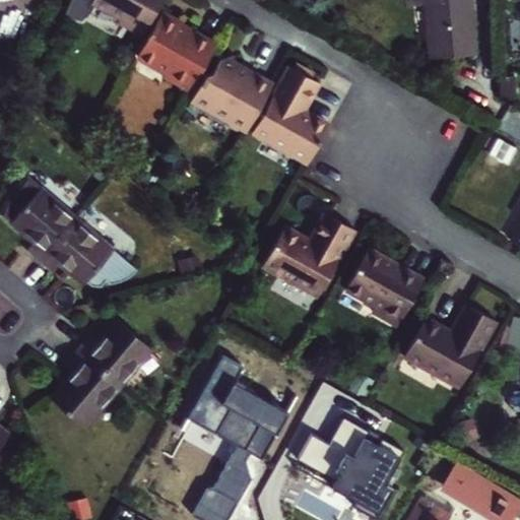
[(144,38),(164,0),(77,0),(70,18),(83,21),(92,12),(98,3),(123,17),(120,24),(135,33),(144,38)]
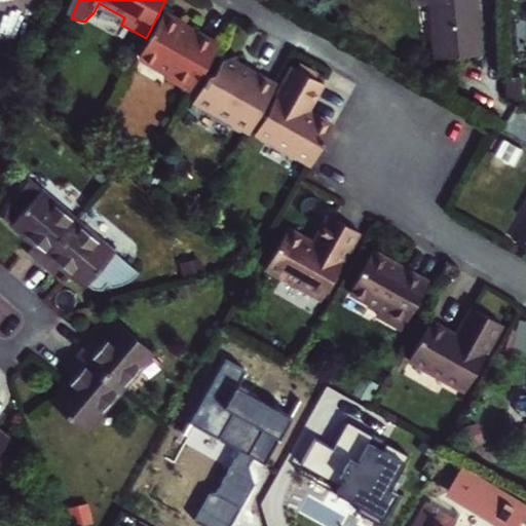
[(433,0),(438,57),(481,52),(477,0),(433,0)]
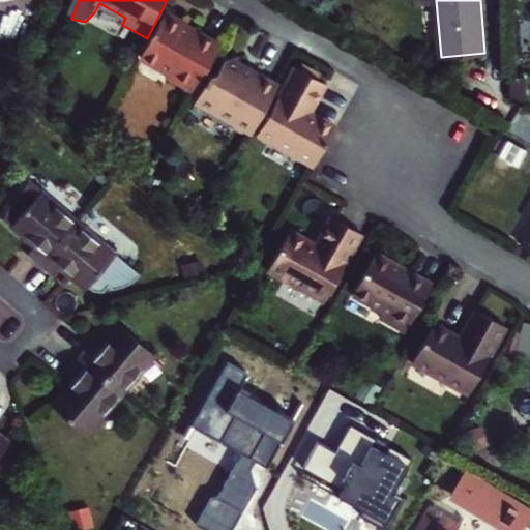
[(142,58),(154,64),(179,18),(167,11),(142,58)]
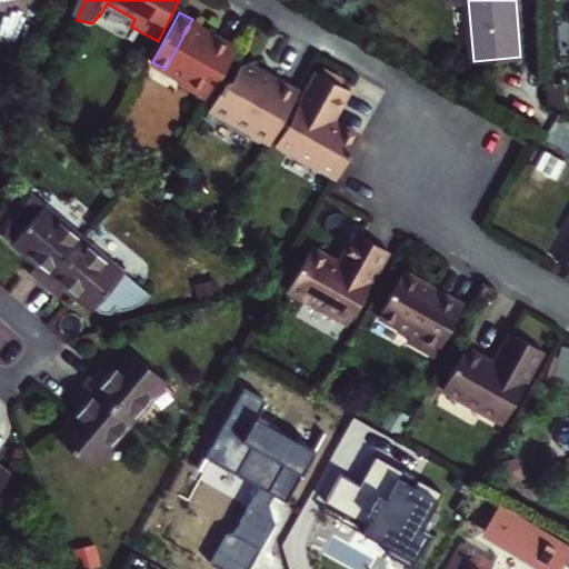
[(200,96),(209,101),(237,49),(209,33),(207,39),(193,31),(196,27),(198,22),(192,19),(166,69),(183,79),(180,86),(200,96)]
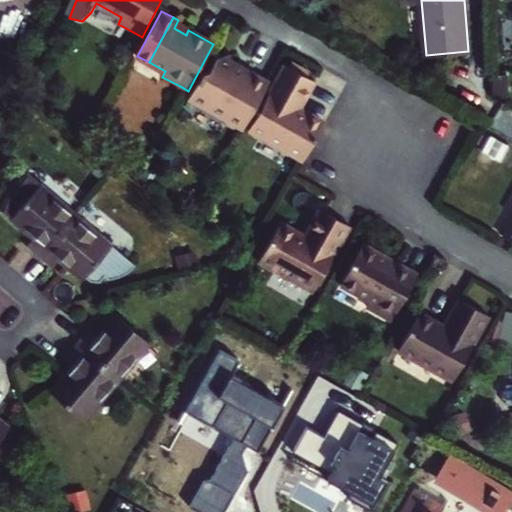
[(186,35),(188,30),(176,24),(174,28),(186,35)]
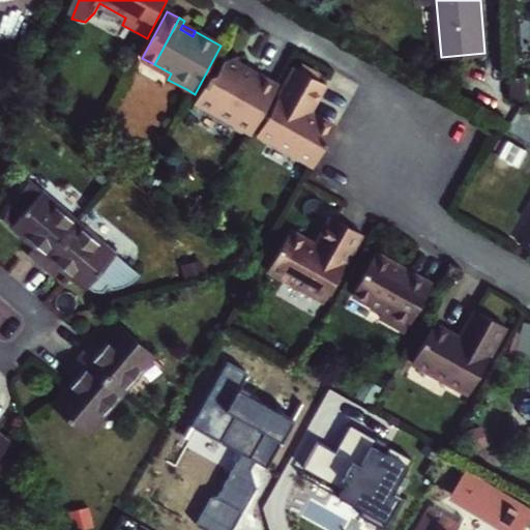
[(147,38),(138,33),(135,40),(144,46),(147,38)]
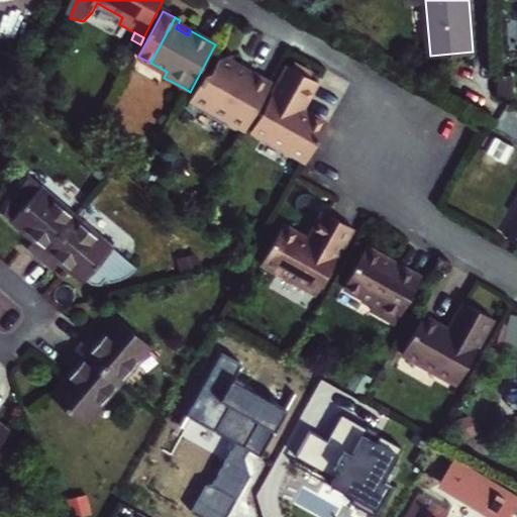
[(227,122),(253,73),(251,72),(249,75),(235,68),(233,62),(232,58),(219,61),(213,73),(206,75),(191,103),(227,122)]
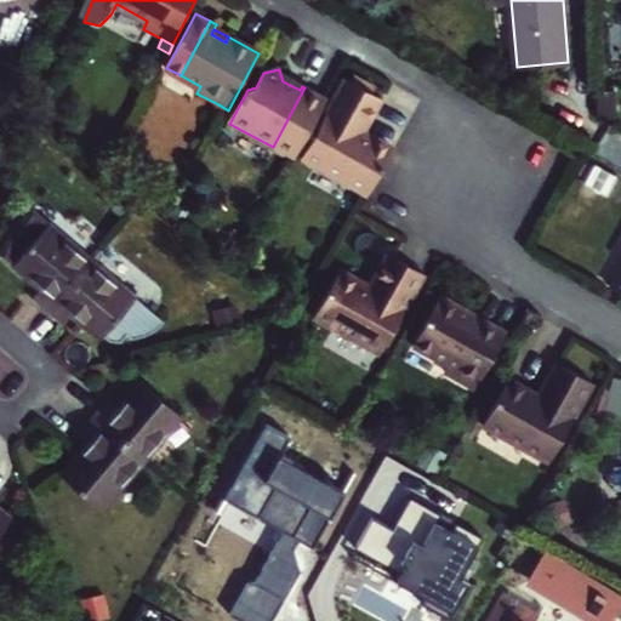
[(302,86),(280,74),(283,81),(300,90),(302,86)]
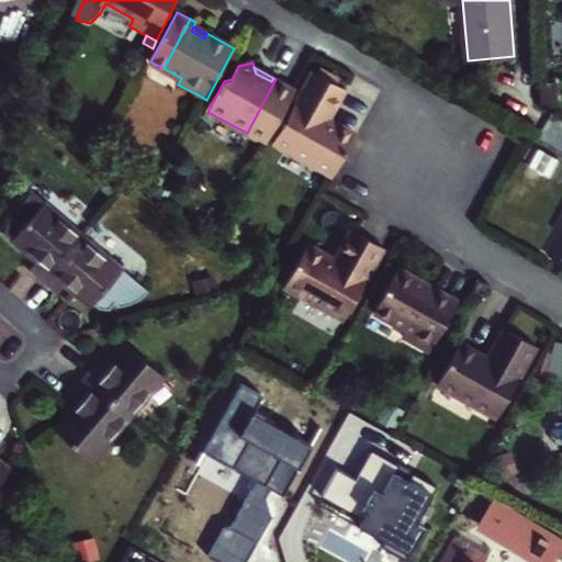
[(321,68),(318,74),(337,83),(339,78),(321,68)]
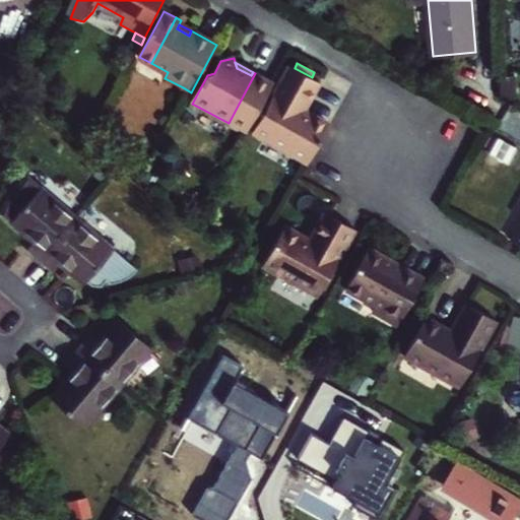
[(254,132),(309,161),(329,123),(311,114),(309,118),(302,114),(304,110),(319,80),(312,77),(295,68),(289,65),(254,132)]
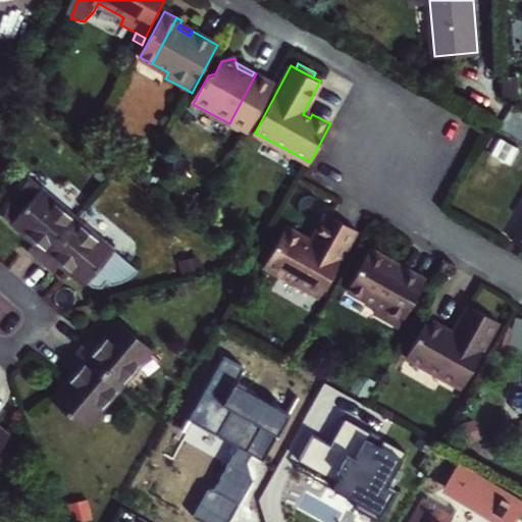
[(248,134),(274,83),(256,73),(229,123),(230,124),(230,129),(239,134),(244,132),(248,134)]
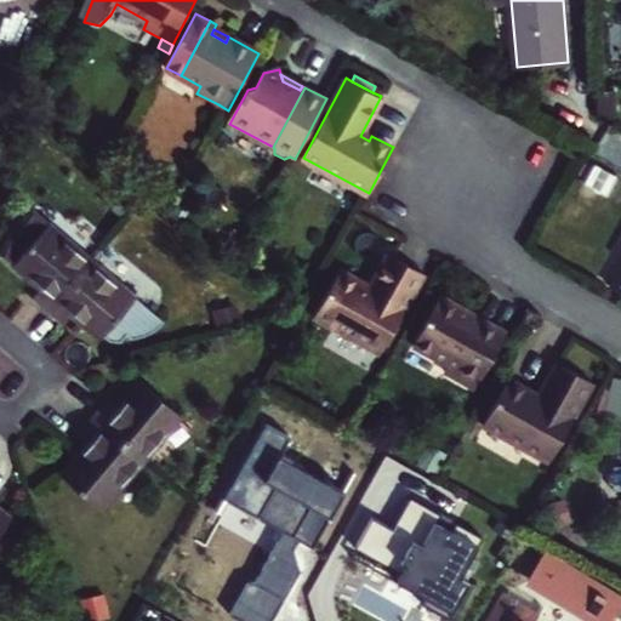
[(614,90),(593,90),(594,115),(614,114),(614,90)]
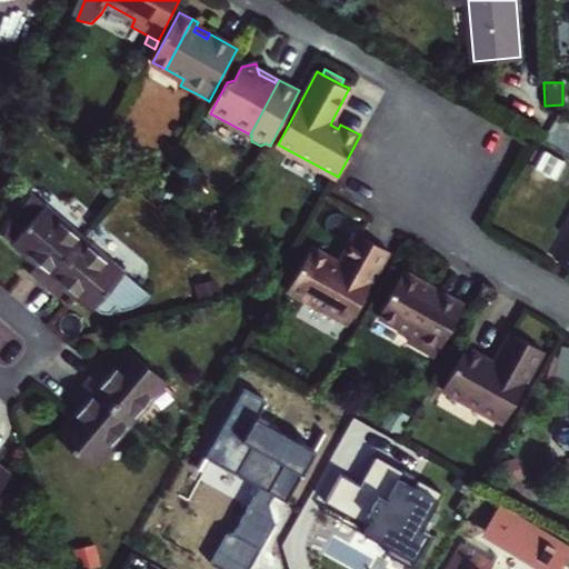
[(209,101),(200,96),(196,103),(206,109),(209,101)]
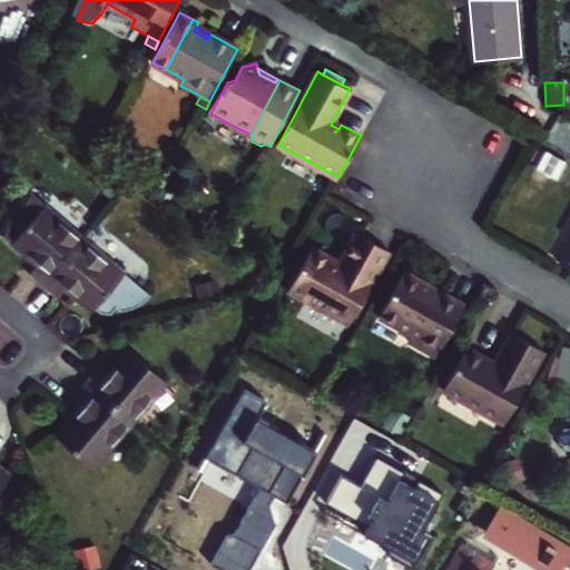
[(23,275),(39,288),(80,239),(25,194),(0,223),(0,236),(7,242),(5,244),(31,266),(23,275)]
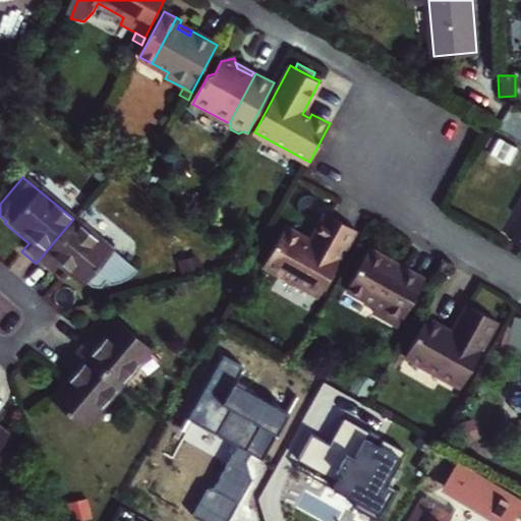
[(268,268),(323,298),(359,231),(329,215),(313,241),(311,245),(305,242),(307,238),(289,228),(268,268)]
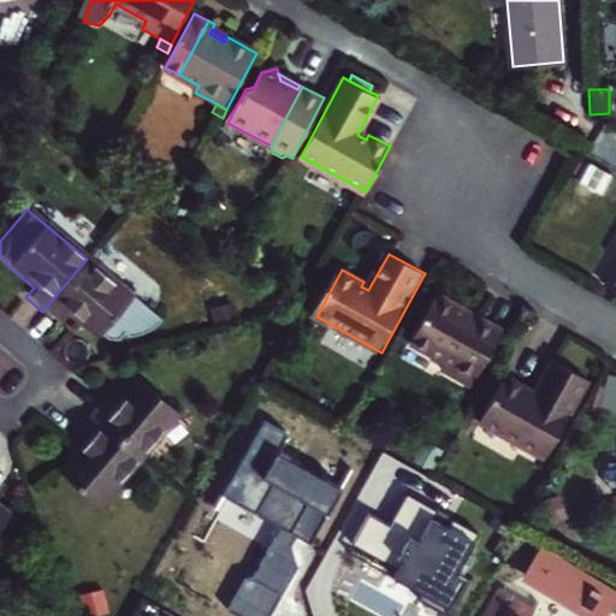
[(122,332),(128,338),(137,336),(144,332),(153,329),(160,323),(129,297),(131,294),(87,259),(42,312),(58,324),(66,314),(94,337),(100,330),(105,333),(104,336),(106,338),(110,339),(112,339),(116,339),(122,332)]
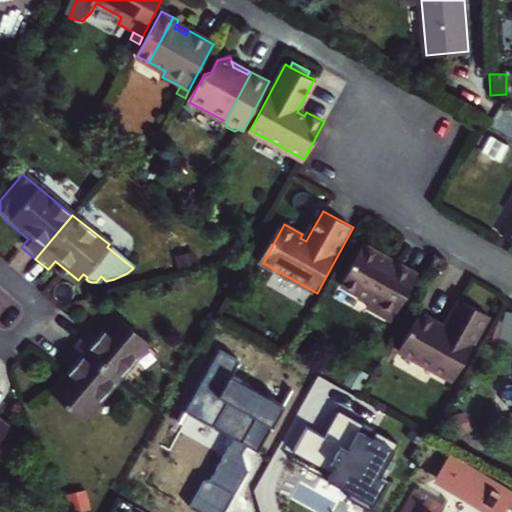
[(371,310),(397,324),(422,278),(395,263),(393,268),(382,262),(384,257),(366,247),(364,252),(347,282),(344,288),(374,304),(371,310)]
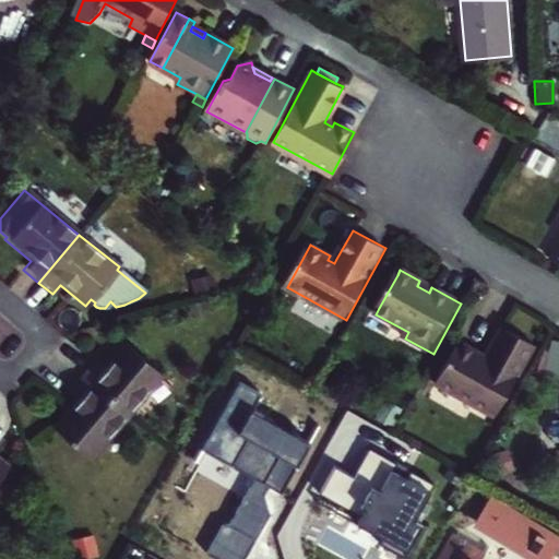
[(375,307),(379,308),(397,275),(393,273),(375,307)]
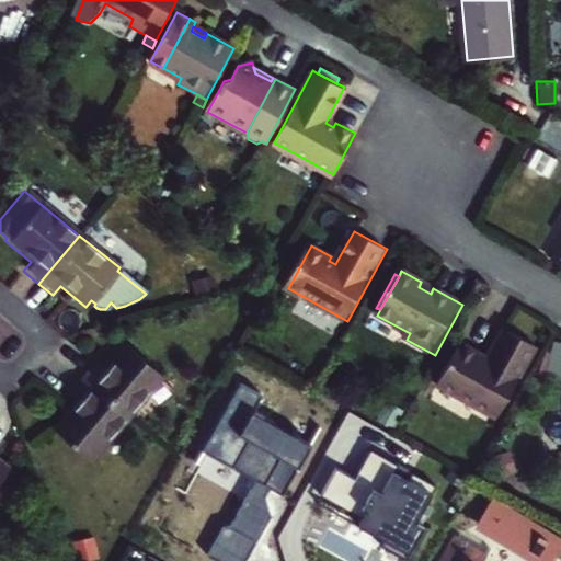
[(433,288),(421,282),(419,287),(431,294),(433,288)]
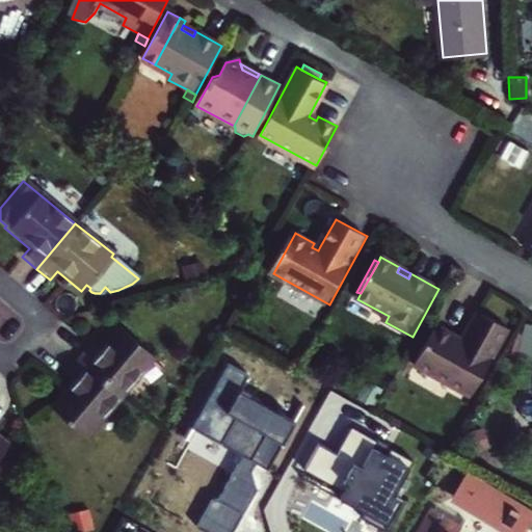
[(419,370),(476,401),(514,333),(483,316),(468,345),(464,349),(458,346),(461,342),(441,330),(419,370)]
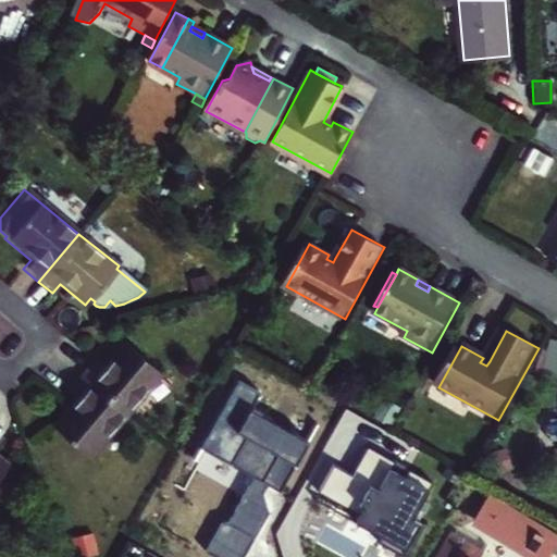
[(556,374),(556,338),(549,336),(541,371),(556,374)]
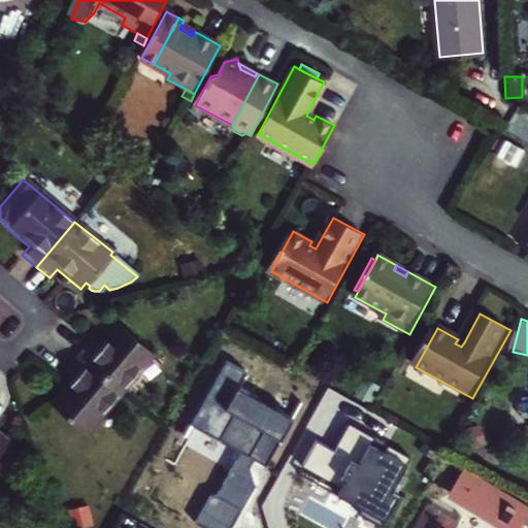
[(88,338),(76,353),(121,390),(153,351),(117,321),(96,345),(88,338)]
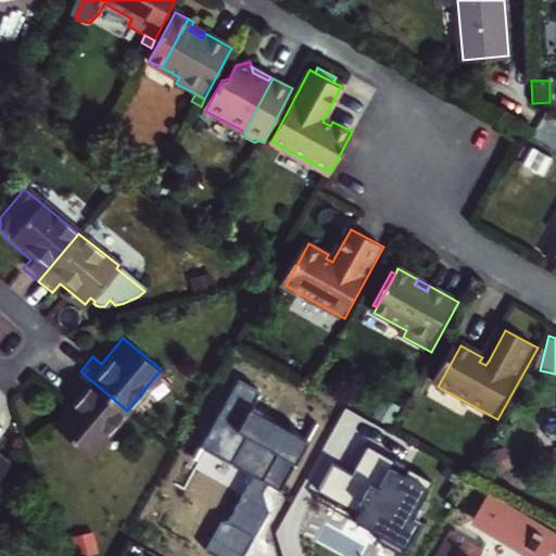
[(90,455),(127,411),(80,371),(67,387),(75,393),(51,422),(90,455)]
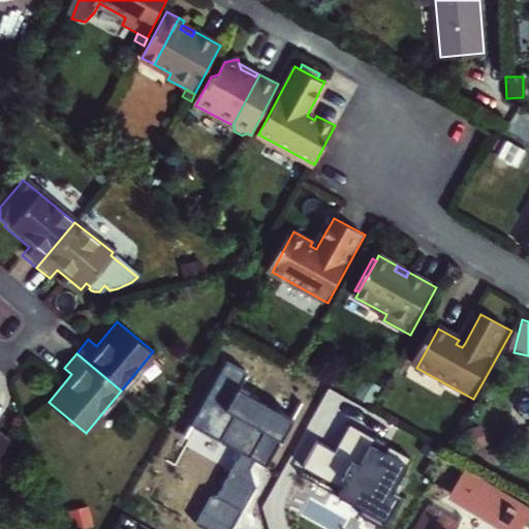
[(528,397),(518,397),(518,402),(515,404),(515,410),(518,412),(518,417),(528,417),(528,397)]
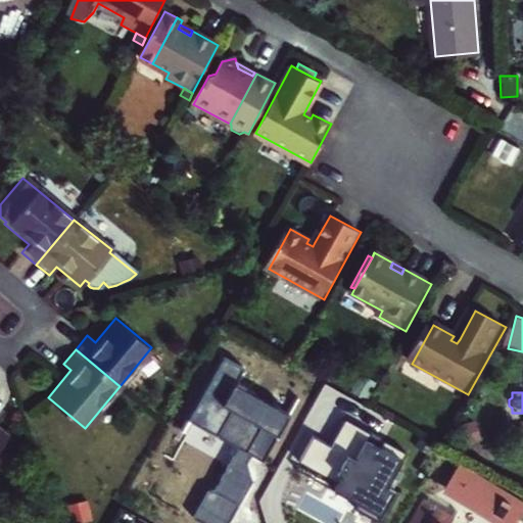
[(335,491),(385,519),(399,495),(388,488),(407,455),(385,442),(382,449),(368,442),(373,435),(346,420),(332,447),(315,437),(303,458),(319,466),(316,472),(338,484),(335,491)]
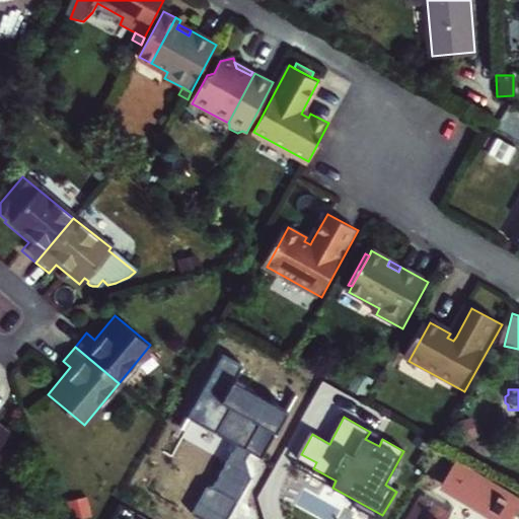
[(511,518),(518,507),(518,500),(456,462),(443,485),(499,518),(511,518)]
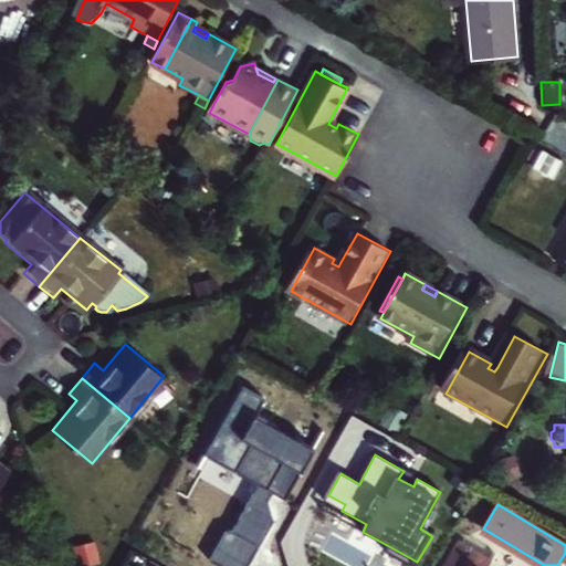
[(488,565),(492,559),(462,542),(447,565),(488,565)]
